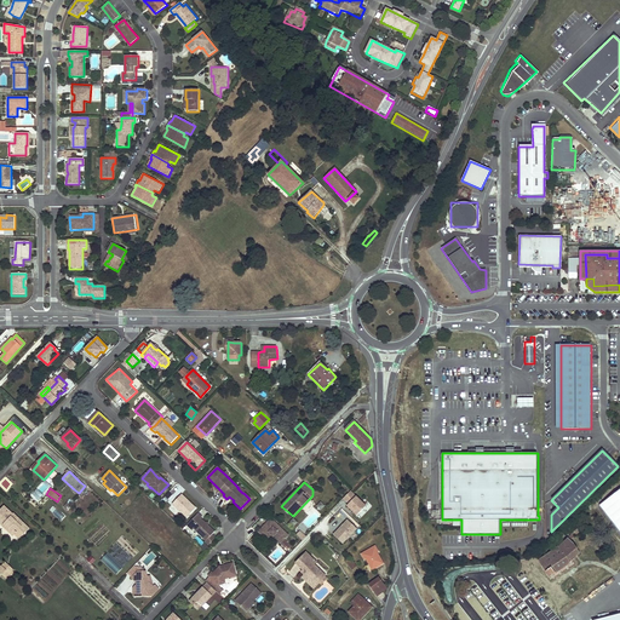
[(35,489),(30,497),(39,501),(42,494),(35,489)]
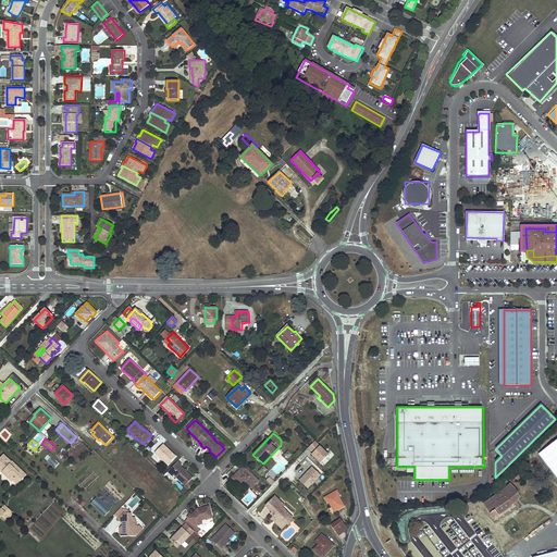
[(306,449),(321,462),(329,453),(314,440),(306,449)]
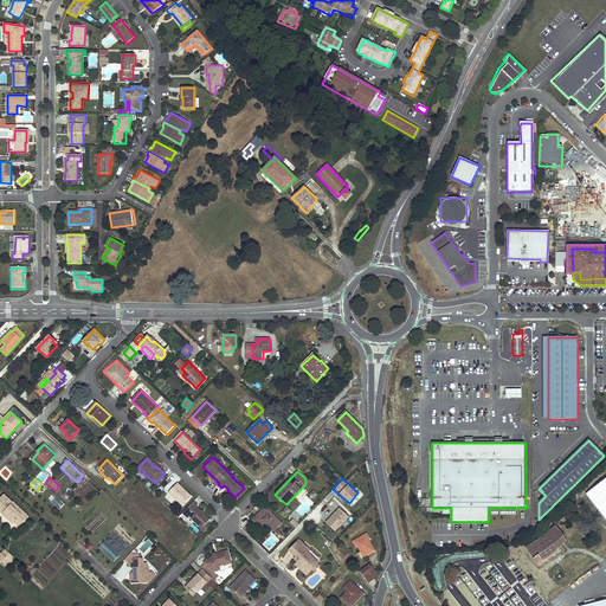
[(53,494),(50,496),(58,508),(62,505),(53,494)]
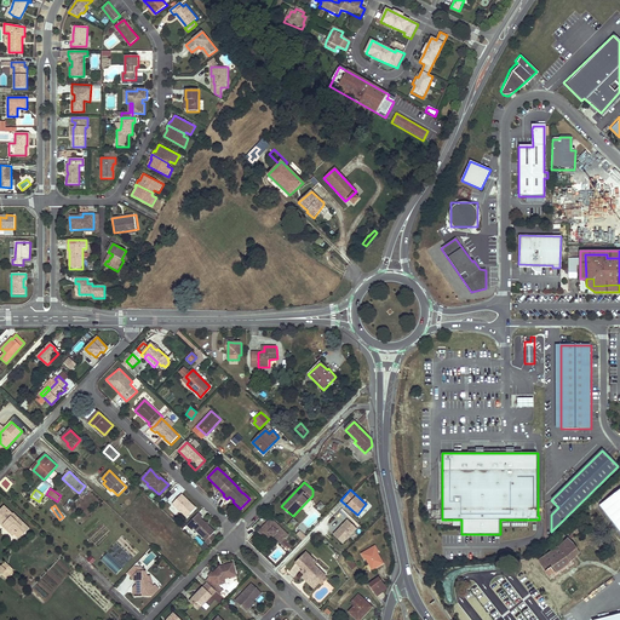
[(29,528),(13,514),(12,515),(4,506),(0,509),(0,523),(3,526),(4,524),(15,534),(19,539),(29,528)]
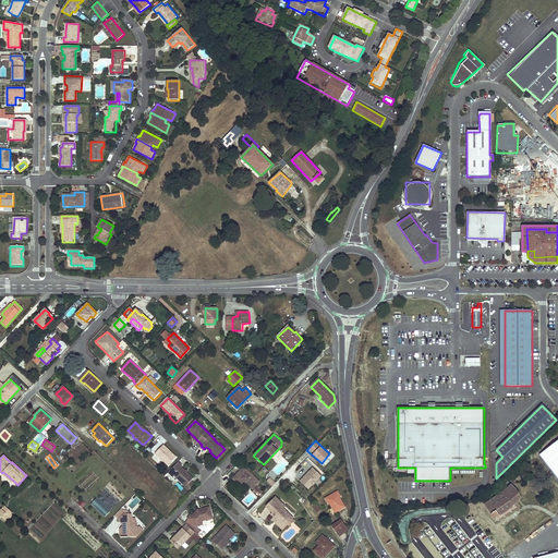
[(181,466),(182,465),(179,462),(172,469),(168,473),(172,477),(173,477),(174,476),(185,487),(191,482),(193,478),(187,473),(186,473),(185,474),(184,473),(185,472),(185,471),(181,466)]
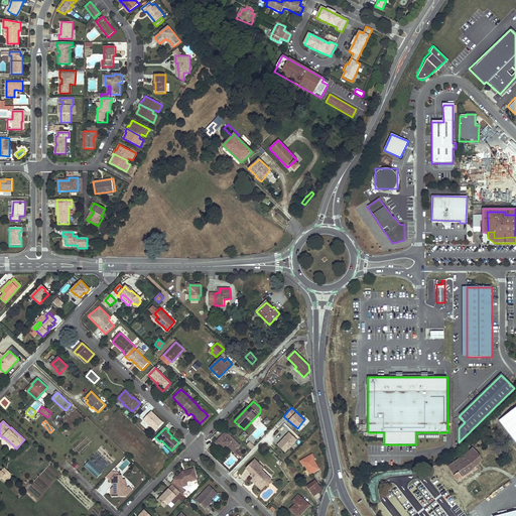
[(240,445),(226,431),(216,442),(222,449),(226,445),(227,444),(228,445),(227,446),(233,453),(240,445)]
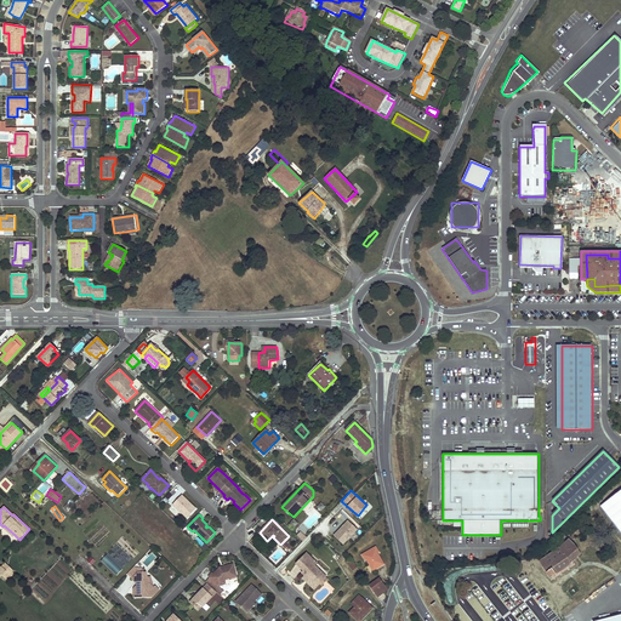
[(342,543),(358,529),(347,519),(332,534),(342,543)]
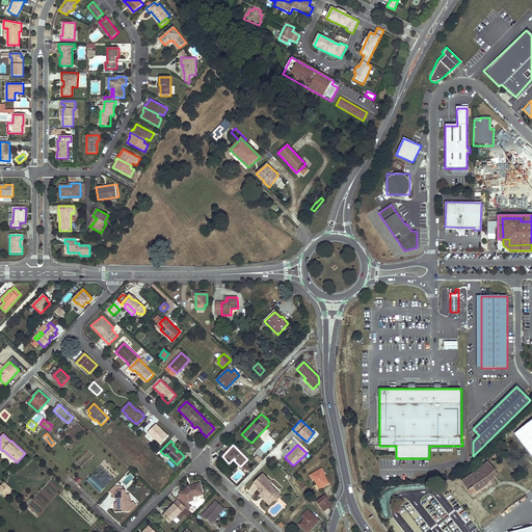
[(12,458),(3,450),(2,451),(11,460),(12,458)]
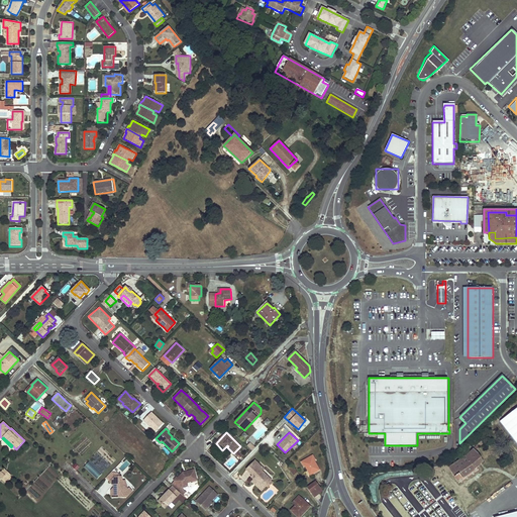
[(483,443),(481,441),(469,453),(468,455),(466,456),(448,468),(454,477),(457,482),(462,479),(475,470),(474,469),(470,462),(478,454),(476,450),(483,443)]
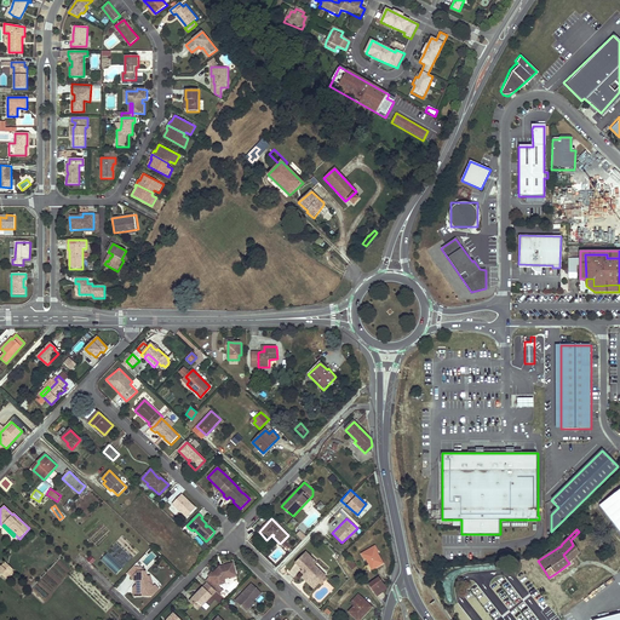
[(296,534),(303,540),(306,537),(300,530),(296,534)]
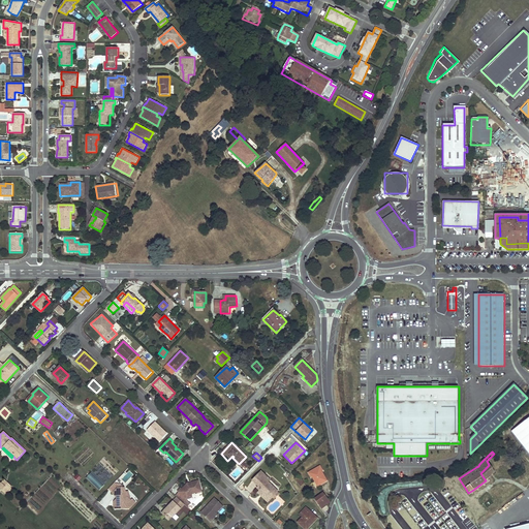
[(184,459),(181,457),(176,462),(175,463),(178,465),(184,459)]
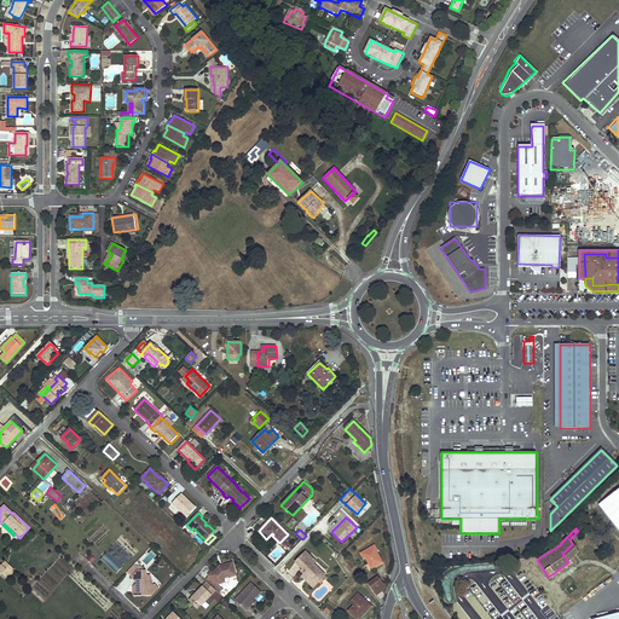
[(576,548),(572,544),(562,554),(567,561),(578,553),(576,548)]
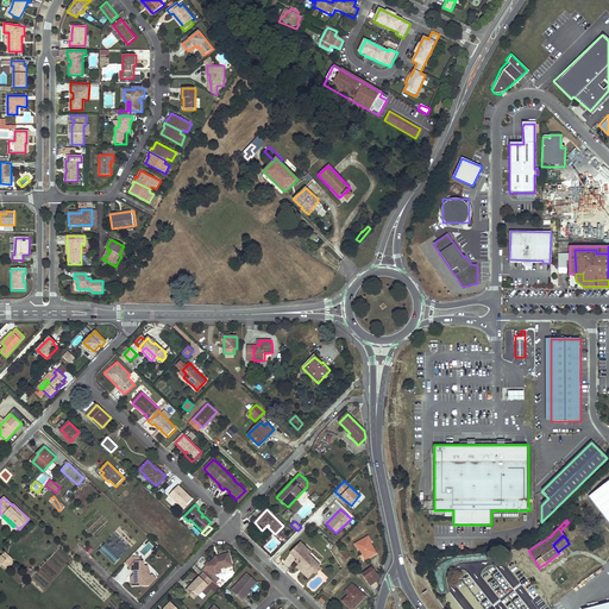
[(376,553),(371,544),(372,544),(369,538),(355,545),(358,551),(360,550),(365,559),(376,553)]
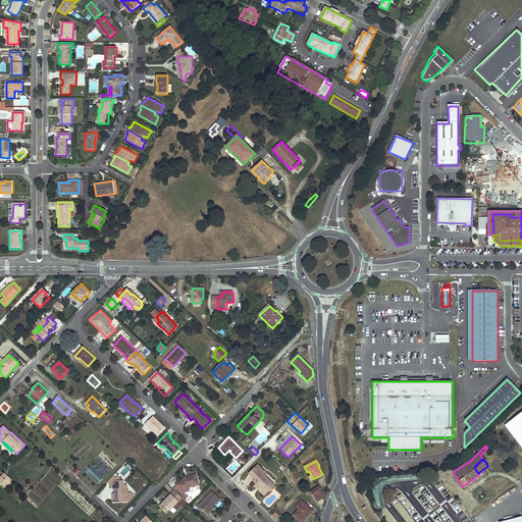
[(97,483),(103,478),(90,465),(84,471),(97,483)]
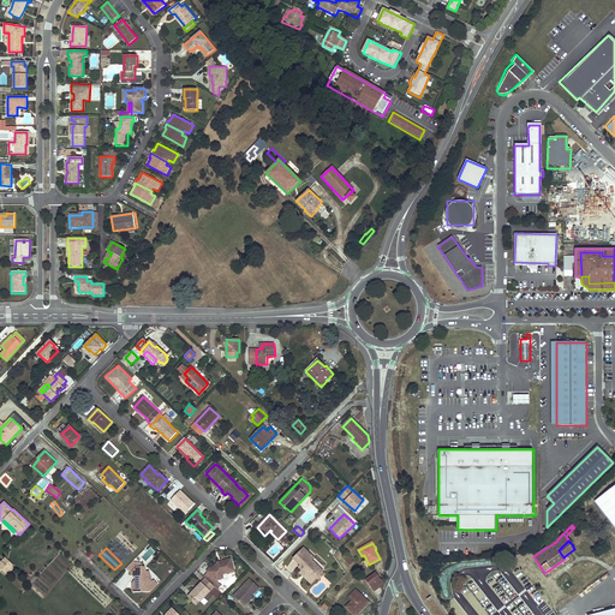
[(150,548),(142,556),(147,561),(155,553),(150,548)]
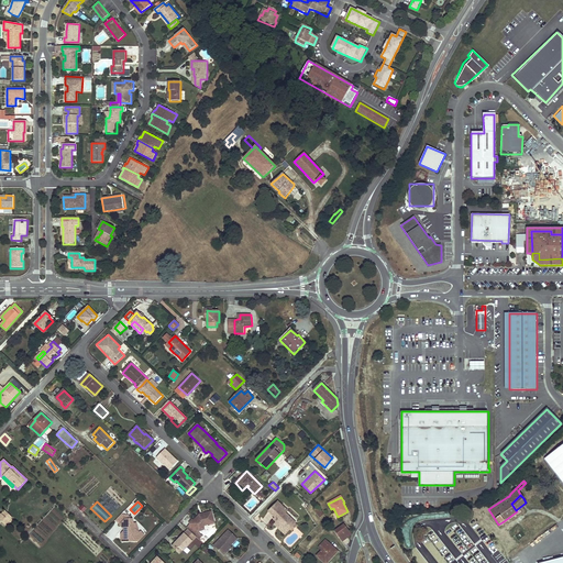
[(287,510),(278,501),(268,511),(275,518),(274,519),(276,522),(285,530),(294,520),(285,512),(287,510)]
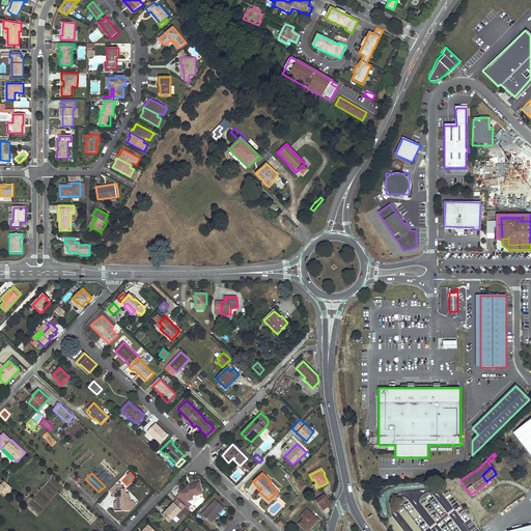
[(10,487),(4,482),(1,484),(5,488),(2,493),(4,495),(10,487)]
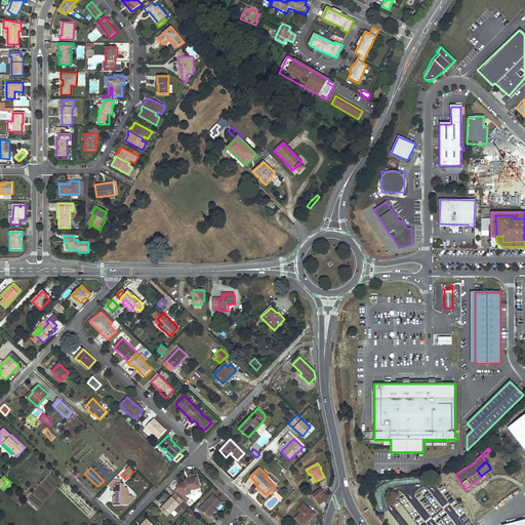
[(186,495),(186,496),(192,489),(195,488),(195,486),(200,484),(198,477),(196,479),(188,481),(186,480),(180,485),(179,484),(176,487),(179,490),(186,495)]
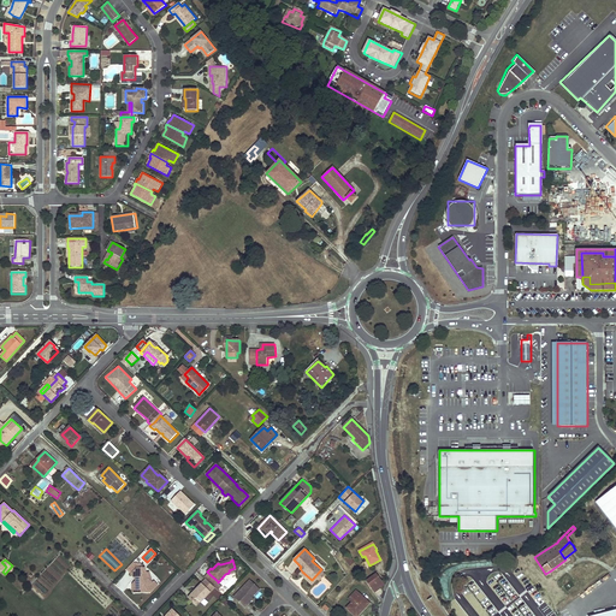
[(527,562),(517,563),(521,568),(522,568),(531,581),(538,576),(529,563),(528,563),(527,562)]
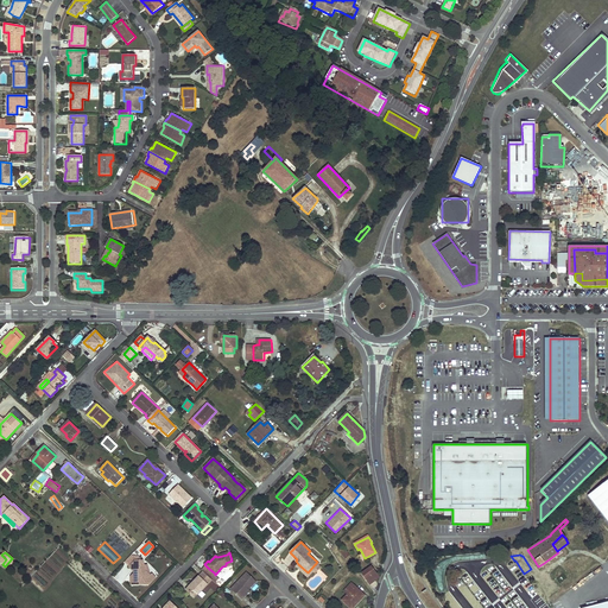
[(135,561),(143,561),(139,556),(134,559),(131,556),(125,562),(130,567),(135,561)]
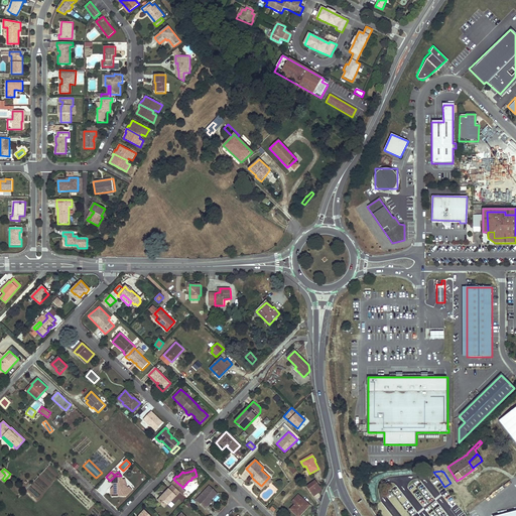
[(110,481),(110,482),(114,485),(113,487),(111,490),(111,497),(126,497),(132,490),(129,487),(127,488),(124,485),(122,480),(121,476),(115,476),(110,481)]
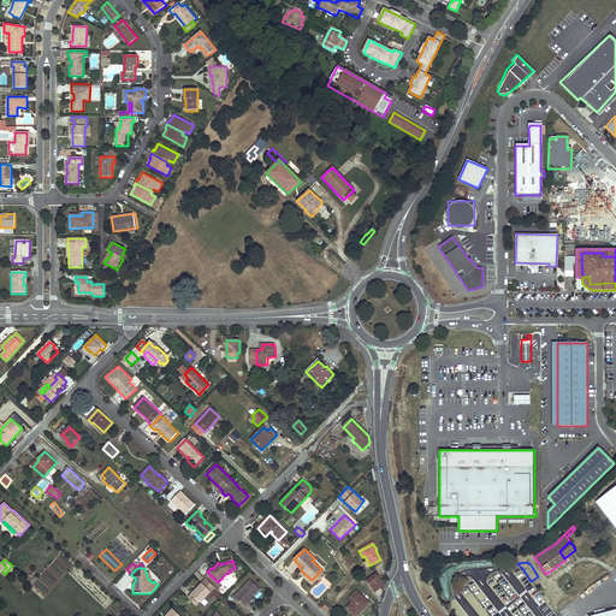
[(324,572),(321,569),(312,580),(302,572),(301,573),(312,584),(318,578),(320,580),(325,574),(323,573),(324,572)]
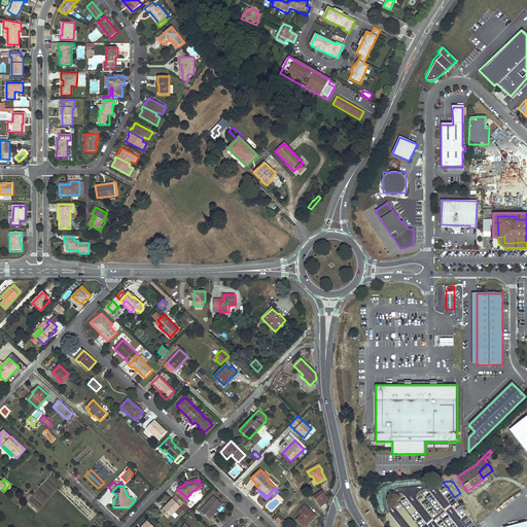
[(315,500),(320,506),(328,500),(322,491),(313,497),(315,500)]
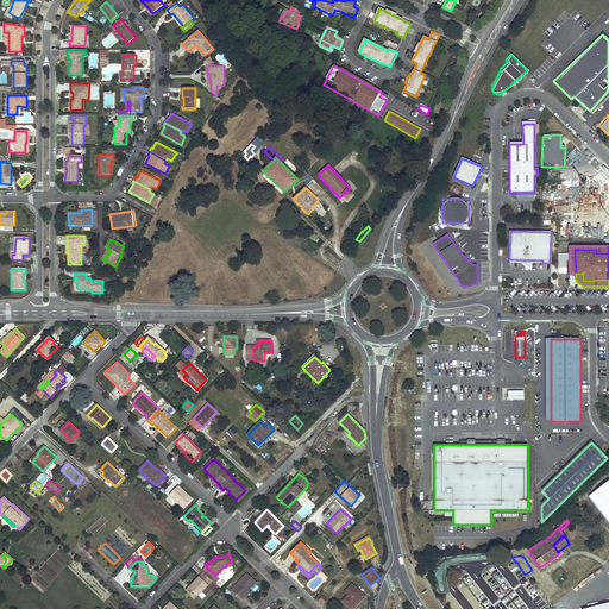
[(215,575),(208,569),(205,573),(211,579),(215,575)]
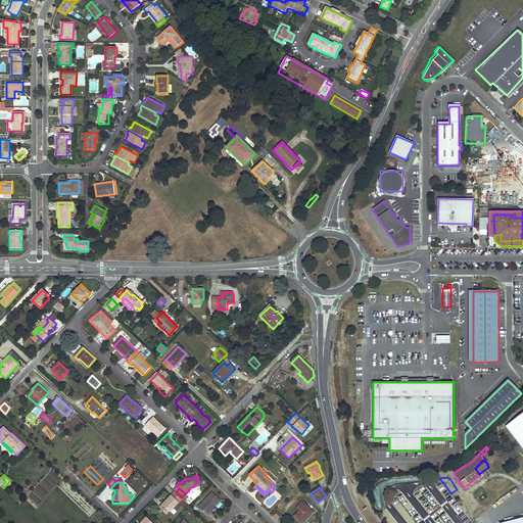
[(181,497),(176,492),(175,491),(168,498),(169,500),(168,501),(167,501),(160,508),(167,514),(170,511),(171,512),(183,498),(181,497)]
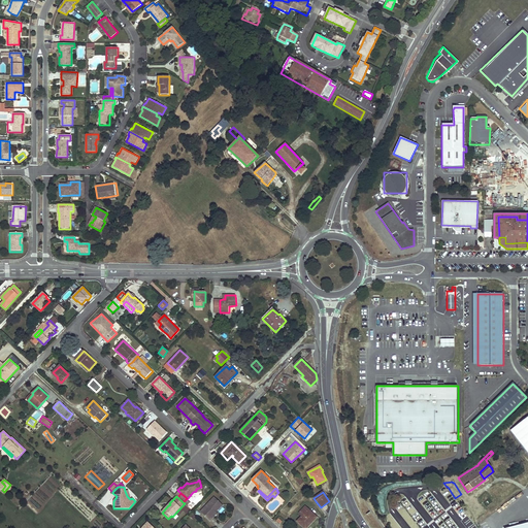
[(215,497),(200,512),(209,521),(212,518),(211,517),(217,512),(223,505),(215,497)]
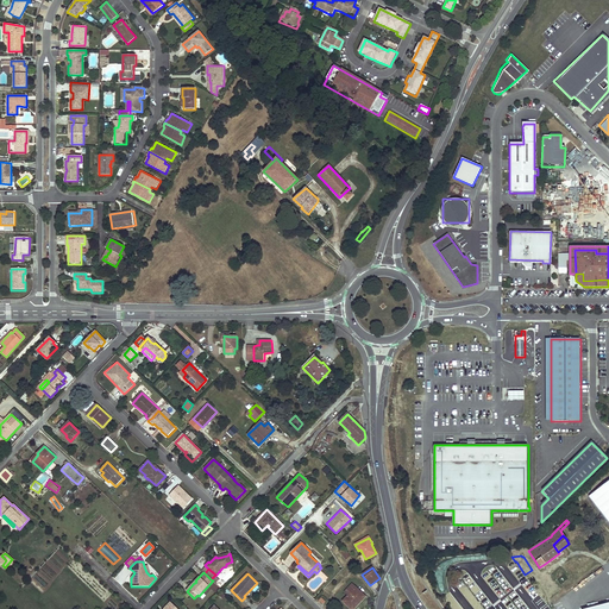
[(352,608),(365,597),(356,588),(352,584),(344,592),(349,596),(343,601),(351,608),(352,608)]
